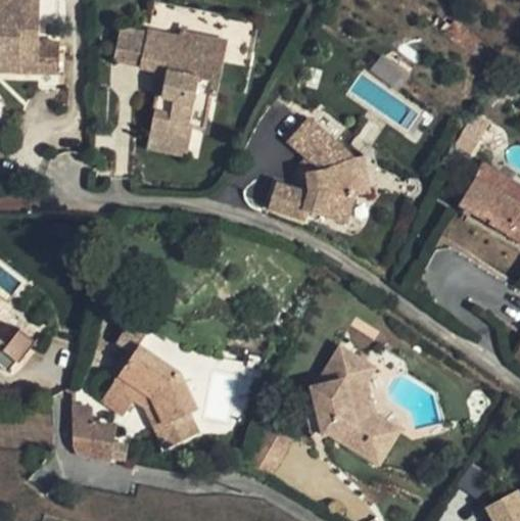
[(0,67),(17,68),(17,74),(57,75),(58,44),(38,43),(39,26),(19,25),(20,5),(1,4),(1,0),(0,0),(0,67)]
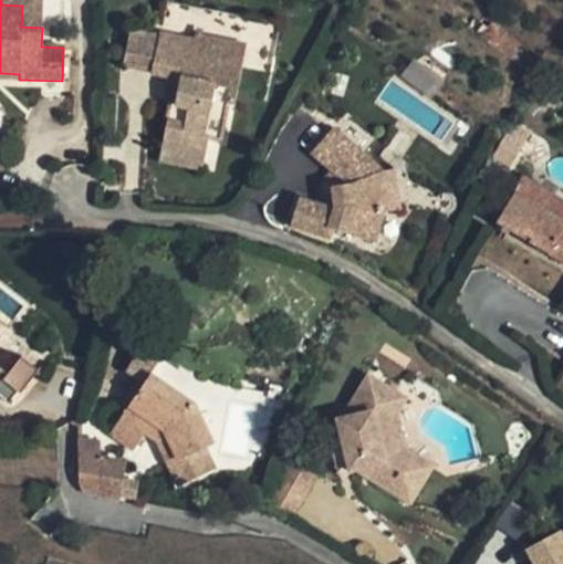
[(1,0),(1,4),(22,6),(21,27),(42,28),(42,0),(1,0)]
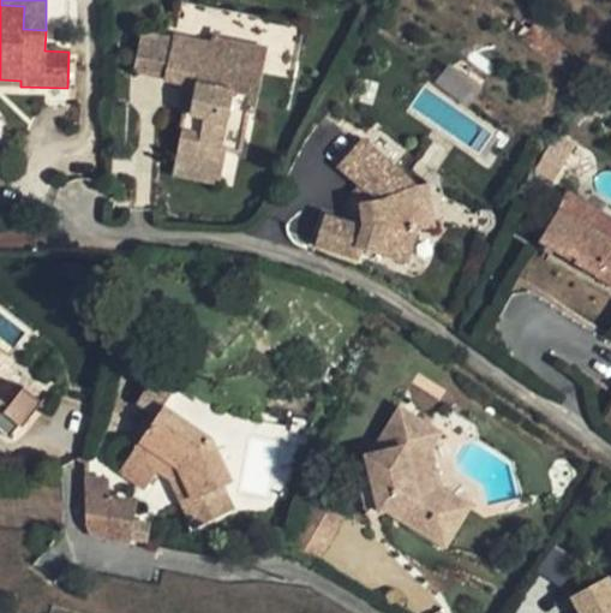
[(187,47),(186,53),(209,58),(207,69),(244,76),(240,90),(258,94),(265,61),(187,47)]
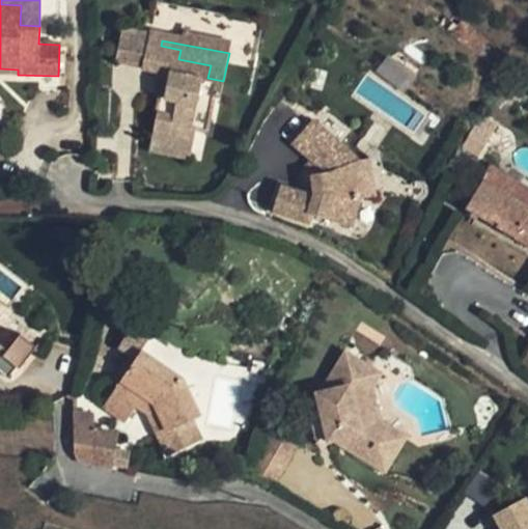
[(181,50),(161,46),(146,43),(141,68),(158,72),(170,75),(166,96),(160,95),(151,140),(192,148),(195,136),(205,137),(212,105),(219,106),(223,81),(207,78),(211,65),(178,59),(181,50)]
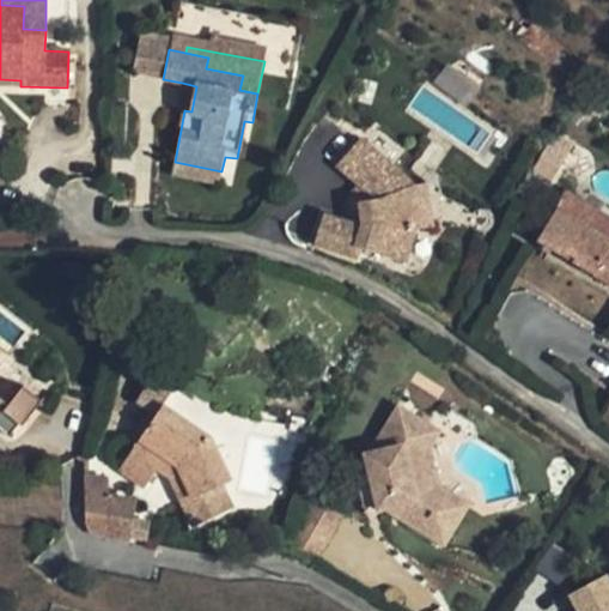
[(196,86),(182,83),(180,109),(184,110),(192,112),(196,86)]
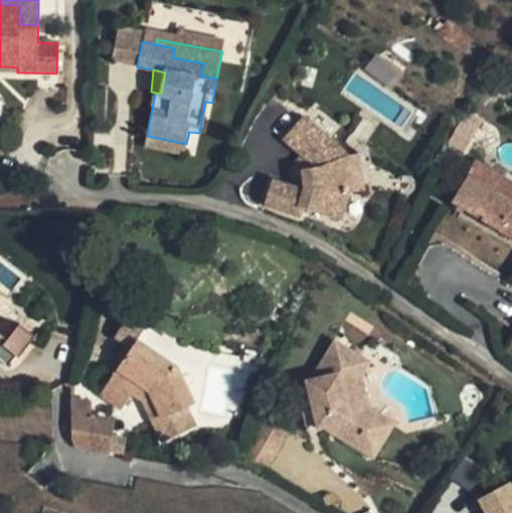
[(305,118),(284,139),(308,164),(308,170),(303,171),(303,188),(302,191),(287,186),(271,181),(263,205),(298,217),(302,209),(339,220),(348,193),(343,165),(346,164),(345,158),(305,118)]
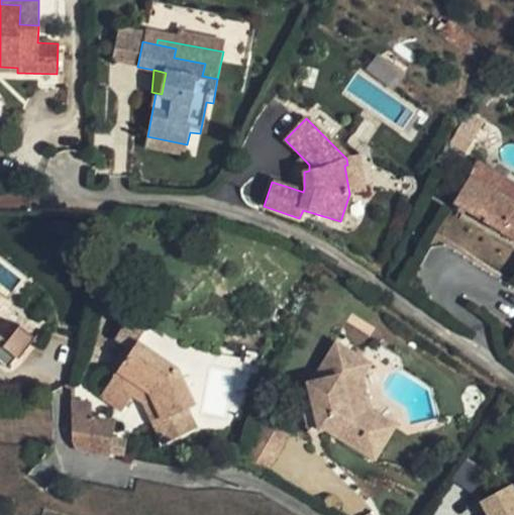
[(475,133),(458,124),(457,126),(449,144),(463,152),(475,133)]
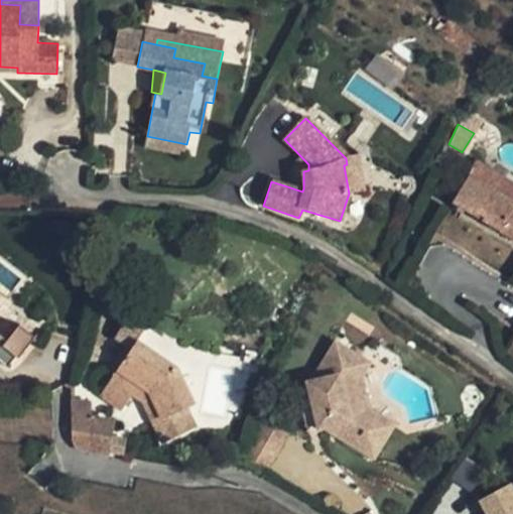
[(358,157),(346,158),(347,164),(344,165),(349,194),(362,194),(358,157)]
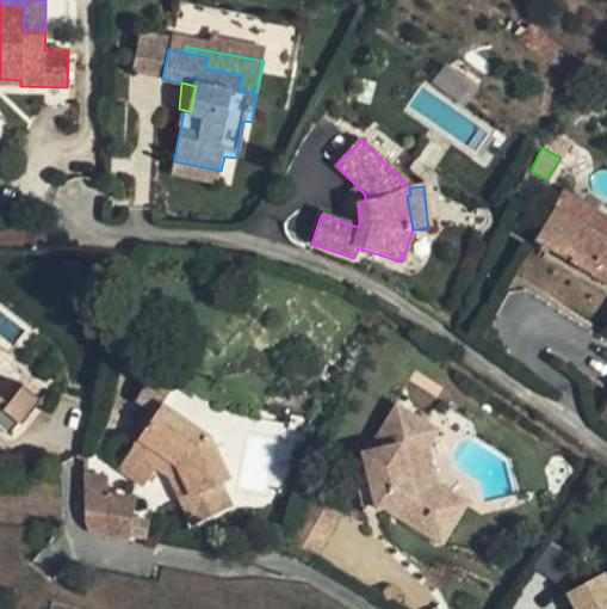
[(606,225),(559,197),(550,214),(606,246),(606,243),(606,225)]
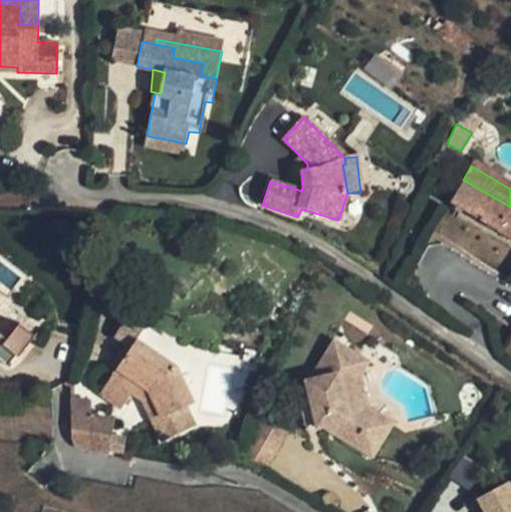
[(302,188),(302,171),(291,172),(286,186),(301,191),(302,188)]
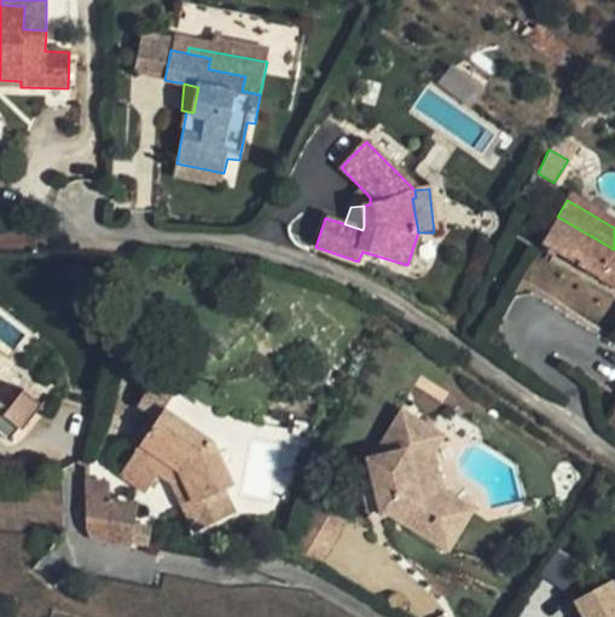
[(614,249),(557,217),(537,251),(592,283),(614,249)]
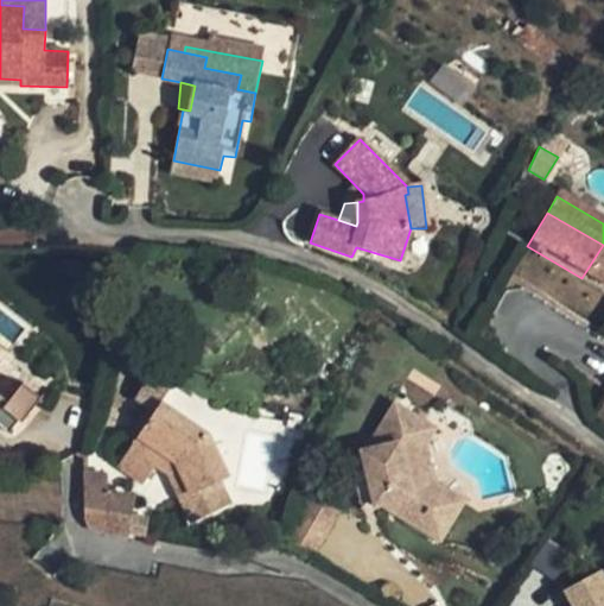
[(0,427),(6,431),(16,421),(18,422),(39,398),(23,384),(7,401),(0,395),(0,427)]
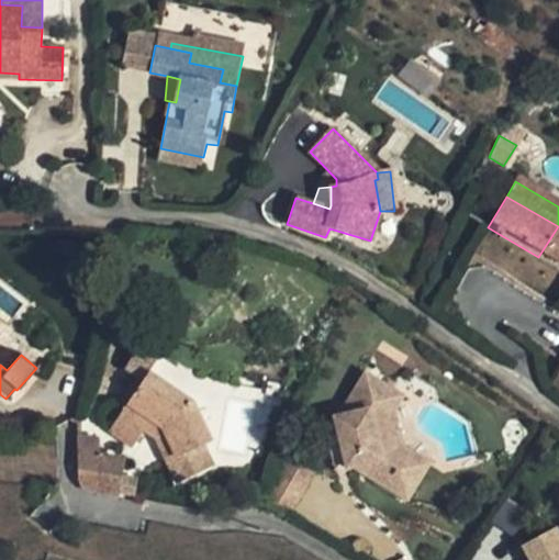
[(558,365),(548,384),(558,389),(558,365)]
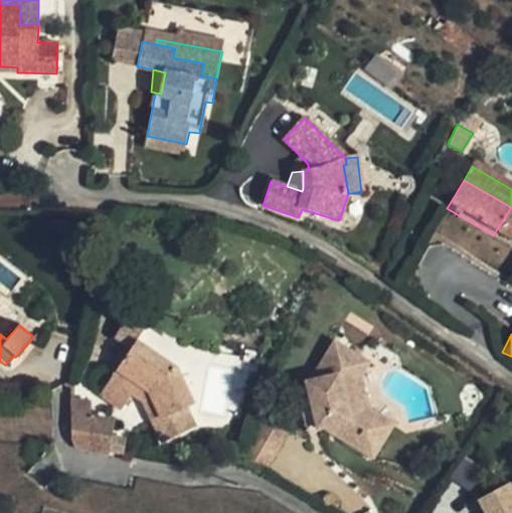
[(191,403),(173,368),(135,341),(98,392),(104,396),(120,408),(130,395),(143,403),(151,399),(161,418),(183,406),(191,403)]
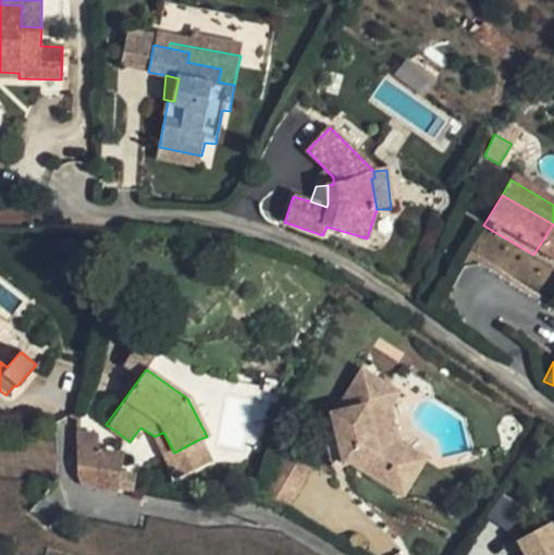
[(340,411),(331,411),(334,427),(343,460),(347,460),(394,489),(404,473),(394,468),(407,446),(399,442),(390,408),(399,391),(365,369),(340,411)]
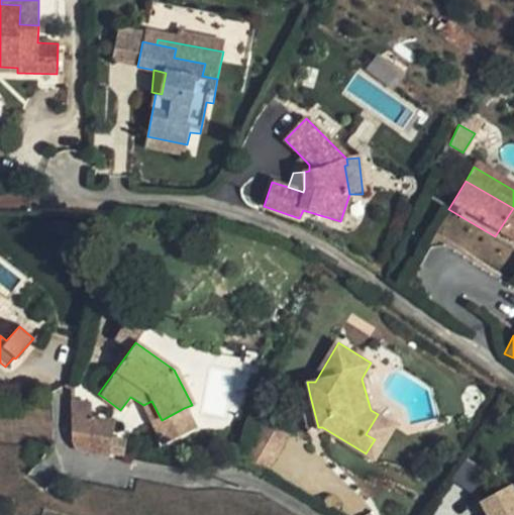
[(318,427),(310,396),(299,398),(305,430),(318,427)]
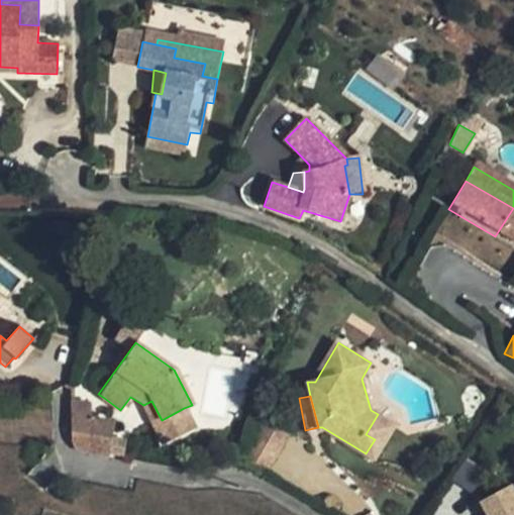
[(111,439),(114,424),(110,421),(90,417),(86,405),(70,401),(70,440),(75,444),(109,451),(111,439)]
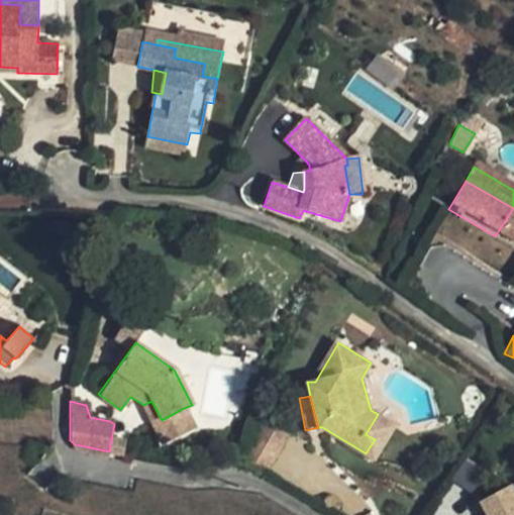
[(163,443),(194,428),(184,408),(162,420),(151,401),(143,405),(163,443)]
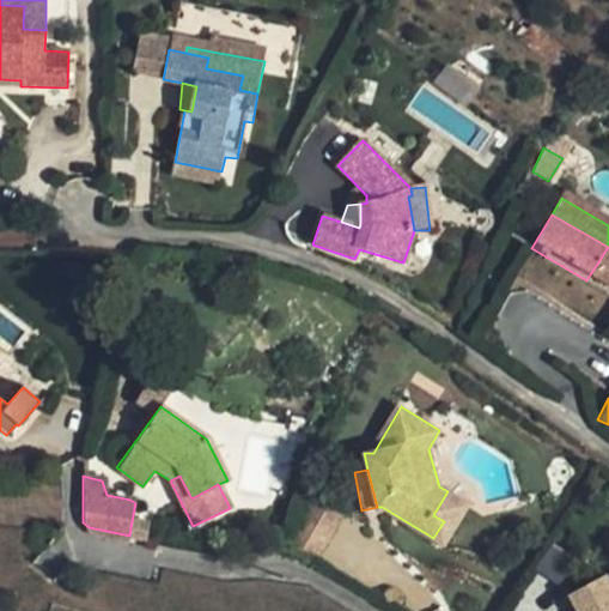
[(467,503),(448,491),(433,515),(444,521),(433,538),(443,543),(467,503)]
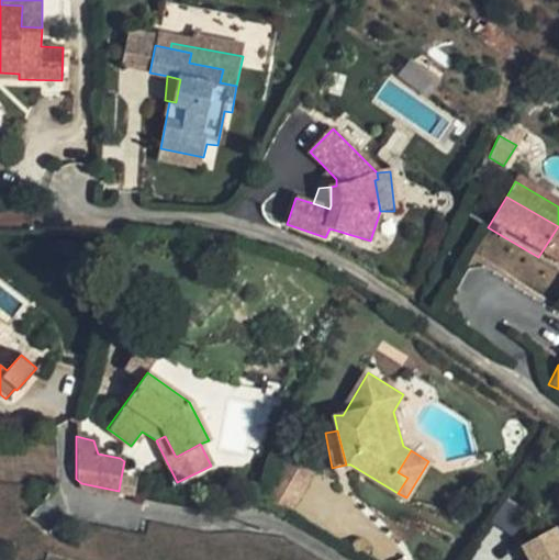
[(288,513),(312,471),(284,456),(261,496),(288,513)]
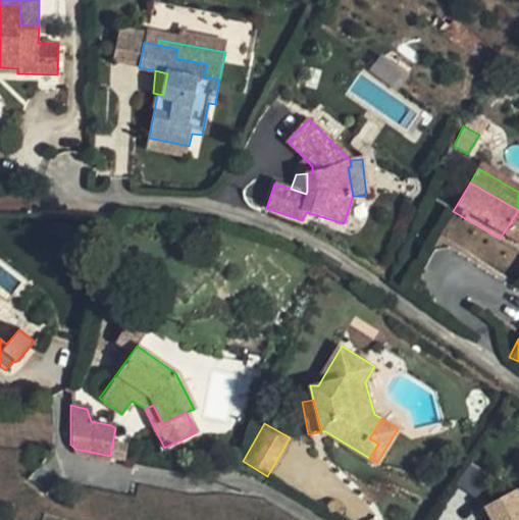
[(123,459),(126,447),(112,444),(110,456),(123,459)]
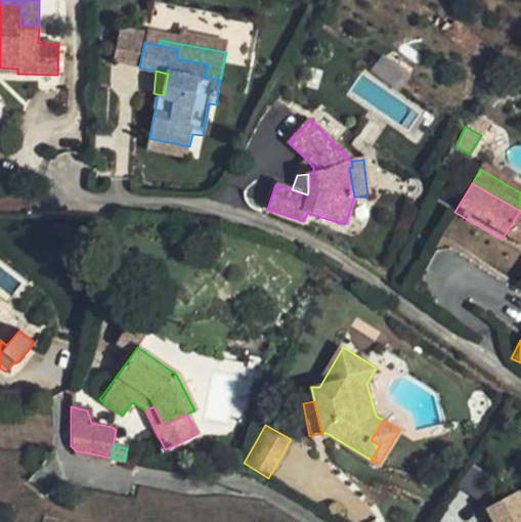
[(520,521),(520,499),(517,492),(486,510),(493,521),(520,521)]
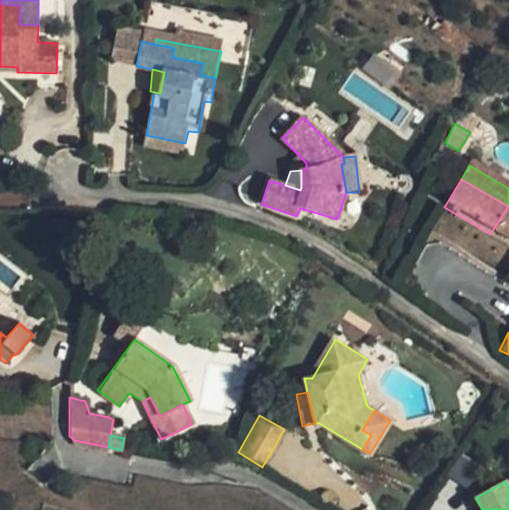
[(322,494),(320,496),(319,498),(318,499),(318,503),(320,506),(321,507),(324,508),(326,509),(327,509),(328,508),(332,507),(333,505),(334,503),(334,501),(334,499),(334,497),(332,495),(331,494),(329,493),(327,492),(325,493),(322,494)]
